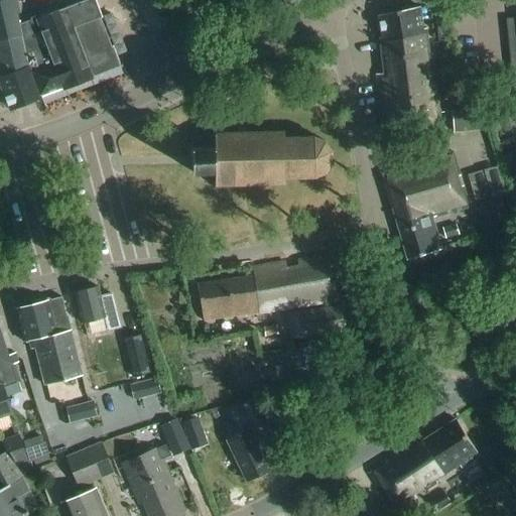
[(18,25),(16,15),(20,14),(16,0),(0,0),(0,41),(10,39),(18,60),(16,61),(18,69),(20,69),(25,80),(34,78),(40,95),(45,93),(49,95),(56,92),(56,89),(62,87),(65,89),(120,67),(112,46),(111,46),(100,18),(93,0),(87,0),(66,8),(18,25)]
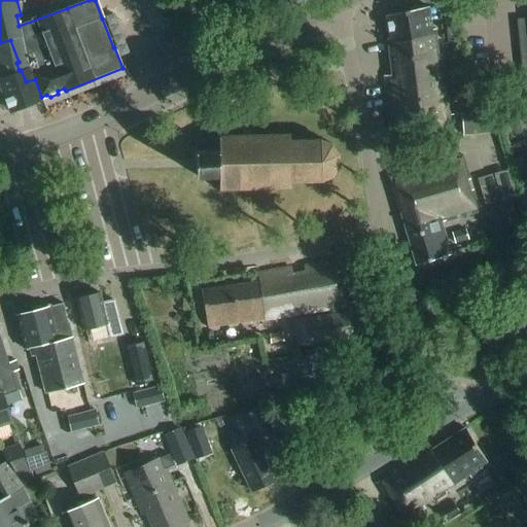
[(433,29),(430,6),(387,15),(391,37),(388,38),(392,74),(385,75),(390,128),(452,120),(446,67),(442,67),(436,28),(433,29)]
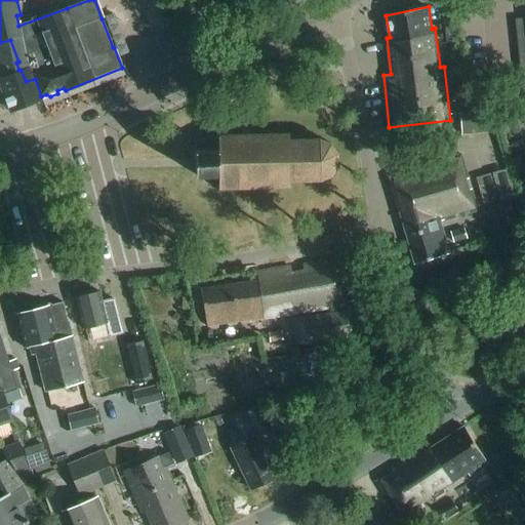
[(524,17),(515,19),(523,94),(524,93),(524,17)]
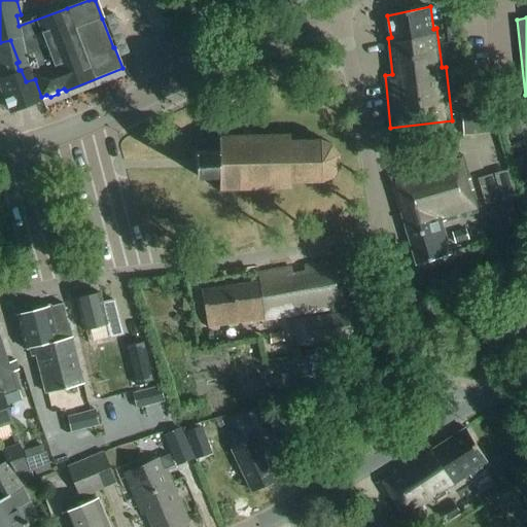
[(42,100),(41,97),(35,79),(26,81),(21,70),(19,70),(16,63),(19,62),(10,40),(0,42),(0,84),(11,111),(42,100)]
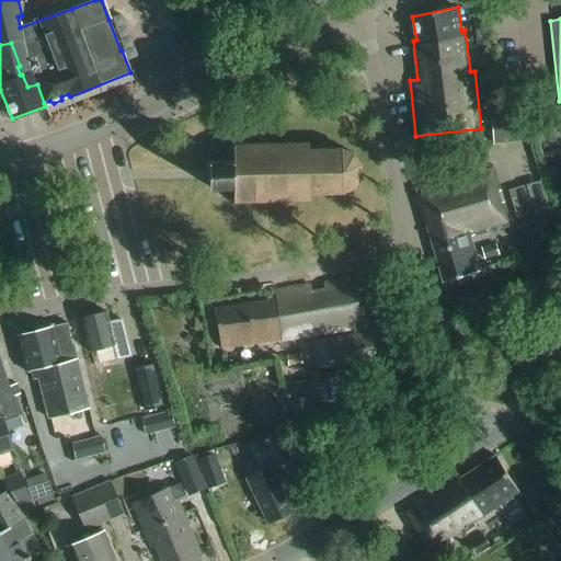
[(499,94),(481,95),(482,111),(500,109),(499,94)]
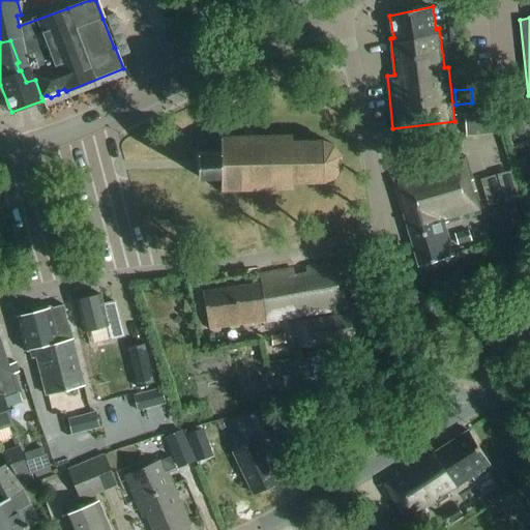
[(468,137),(501,133),(499,107),(477,109),(478,112),(465,114),(468,137)]
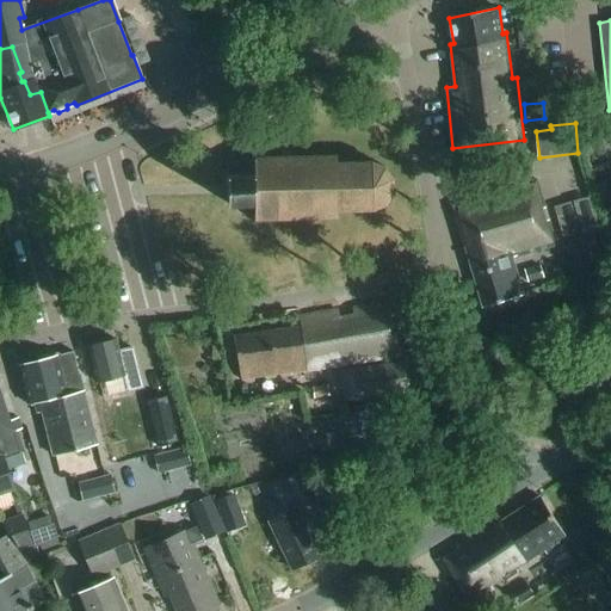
[(290,160),(290,154),(285,154),(282,154),(282,160),(254,161),(254,177),(228,178),(228,184),(228,190),(229,197),(229,205),(255,204),(255,220),(284,220),(338,217),(338,210),(369,209),(383,205),(392,196),(394,189),(392,180),(383,171),(369,166),(338,167),(337,159),(290,160)]
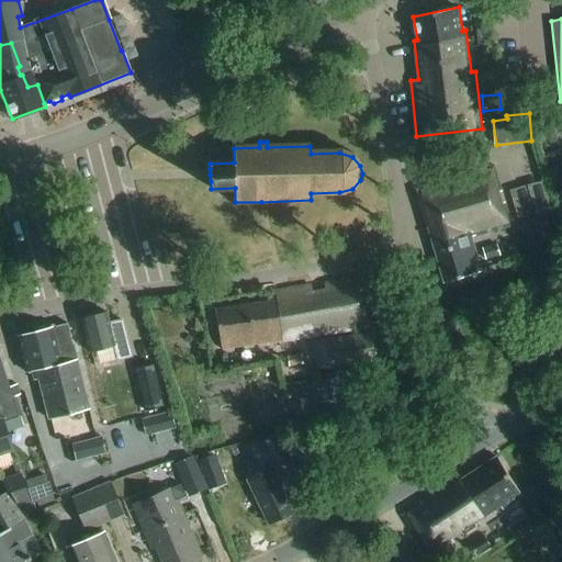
[(493,166),(417,188),(444,283),(481,272),(472,237),(509,226),(493,166)]
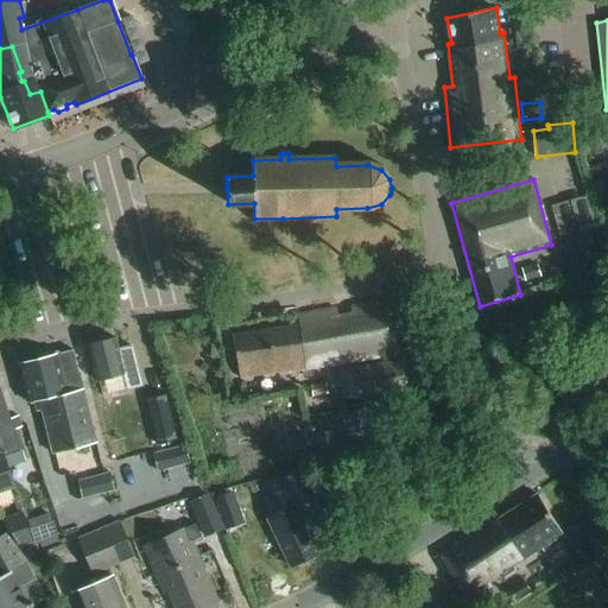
[(556,202),(562,233),(599,226),(591,194),(556,202)]
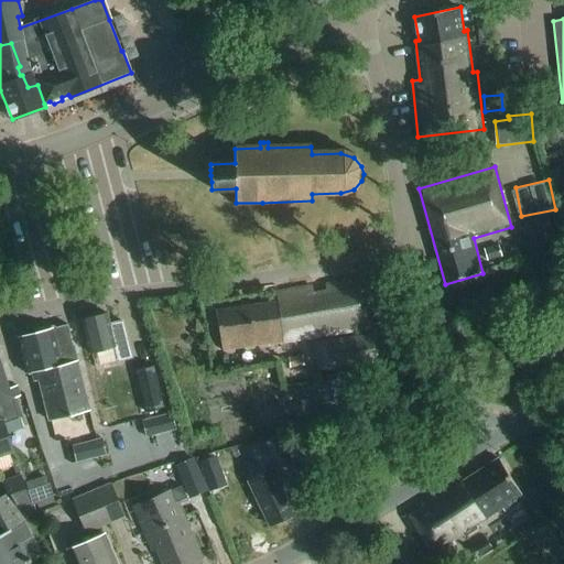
[(487,262),(502,258),(499,245),(484,249),(487,262)]
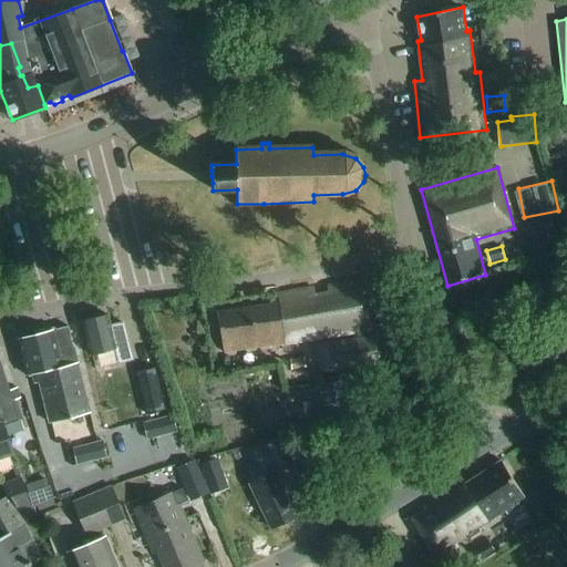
[(257,350),(267,348),(313,341),(316,352),(319,374),(325,374),(384,366),(380,334),(323,343),(322,339),(372,331),(366,284),(349,286),(349,284),(327,287),(328,295),(315,297),(313,290),(279,295),(280,305),(217,315),(223,354),(257,350)]
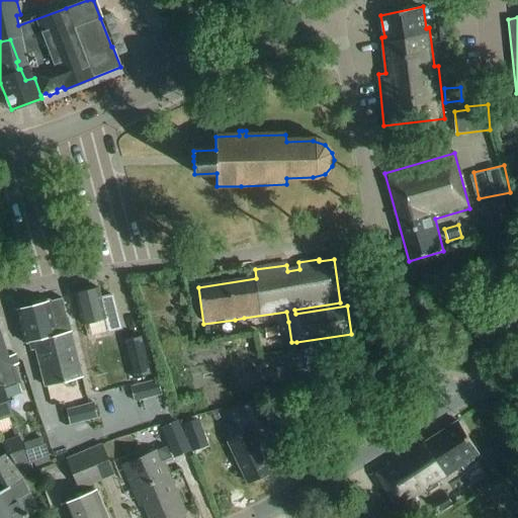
[(83,326),(104,321),(107,333),(121,330),(113,294),(106,296),(104,287),(75,294),(83,326)]
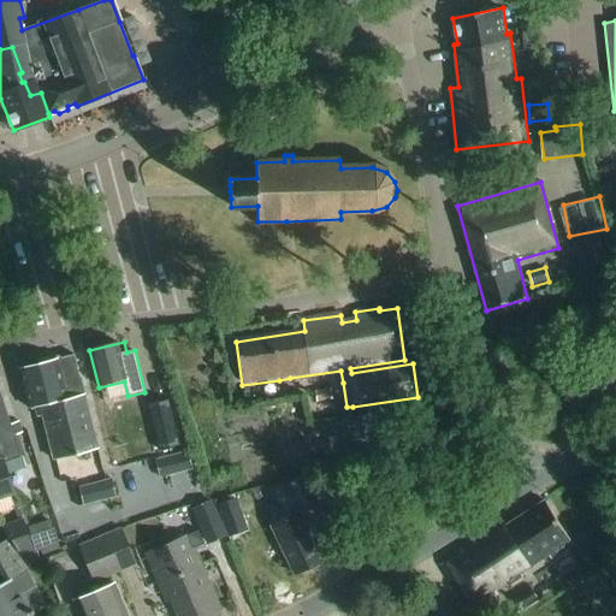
[(73,356),(53,361),(19,371),(29,409),(42,406),(55,461),(96,449),(73,356)]
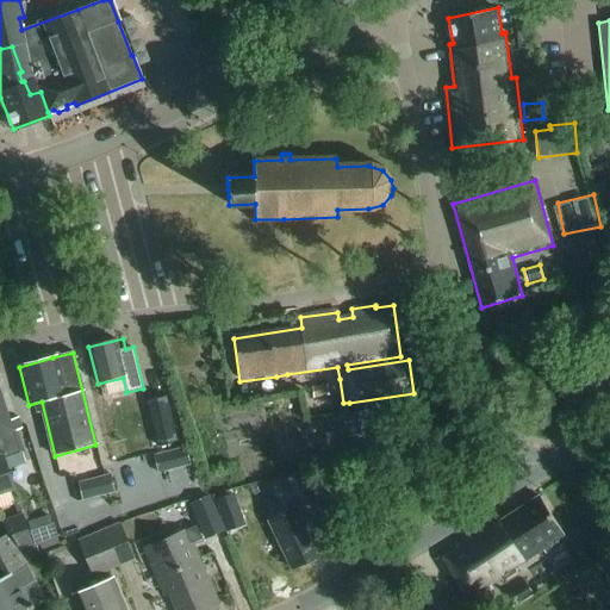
[(313,399),(330,397),(328,385),(312,387),(313,399)]
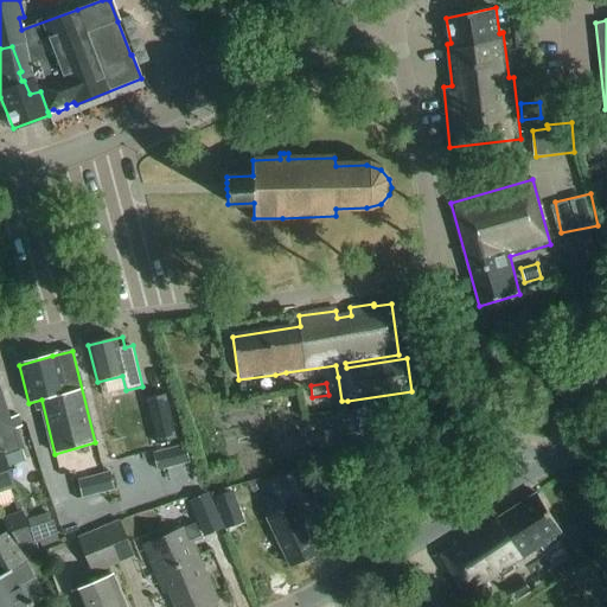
[(171,427),(163,395),(145,400),(153,432),(171,427)]
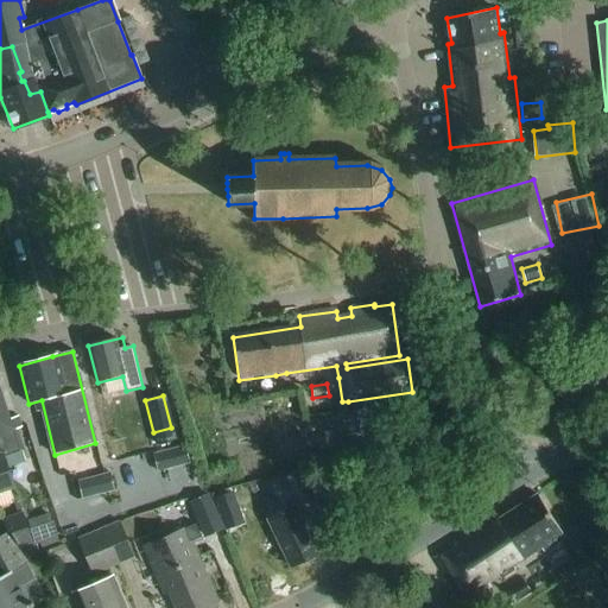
[(0,493),(14,489),(4,457),(24,450),(17,430),(21,429),(18,417),(7,420),(0,397),(0,493)]
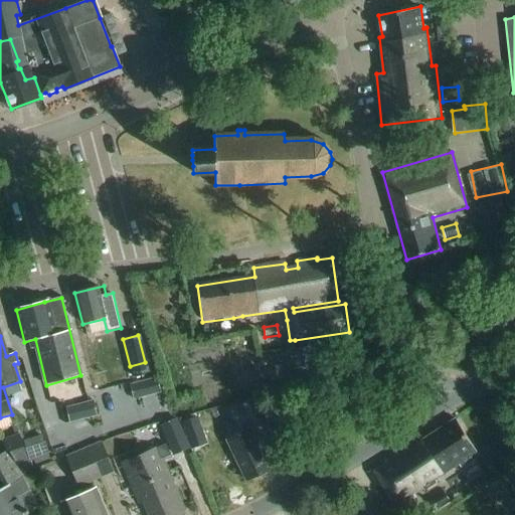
[(156,377),(129,384),(133,400),(160,393),(156,377)]
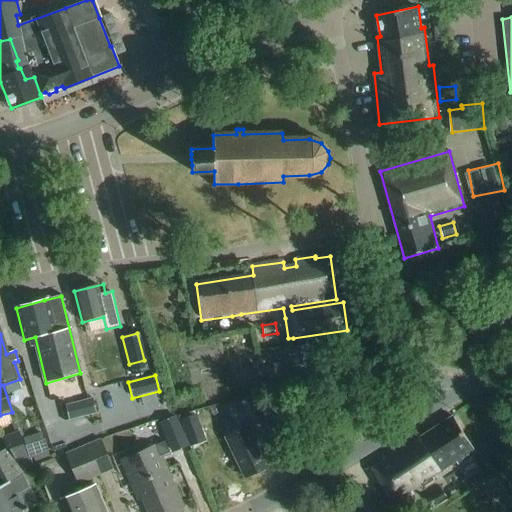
[(54,391),(40,395),(57,448),(70,443),(54,391)]
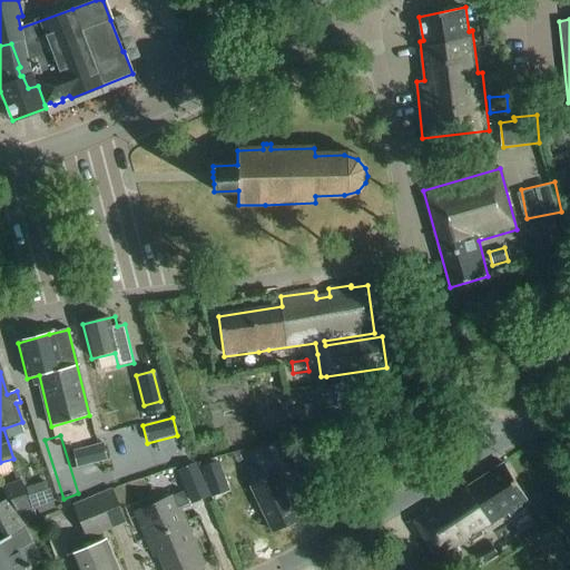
[(266,448),(272,458),(278,474),(295,467),(282,440),(266,448)]
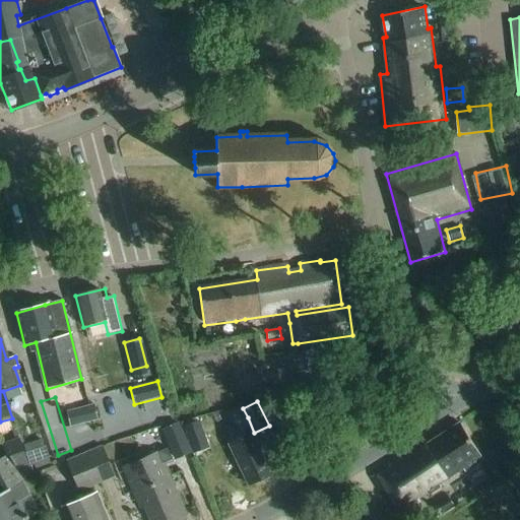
[(99,405),(67,412),(70,427),(102,419),(99,405)]
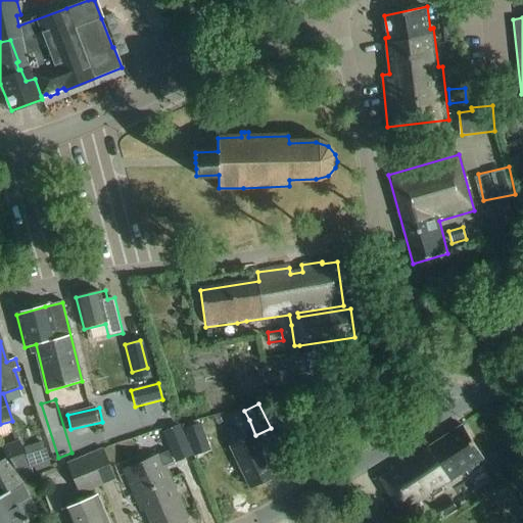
[(208,450),(199,423),(185,428),(194,456),(208,450)]
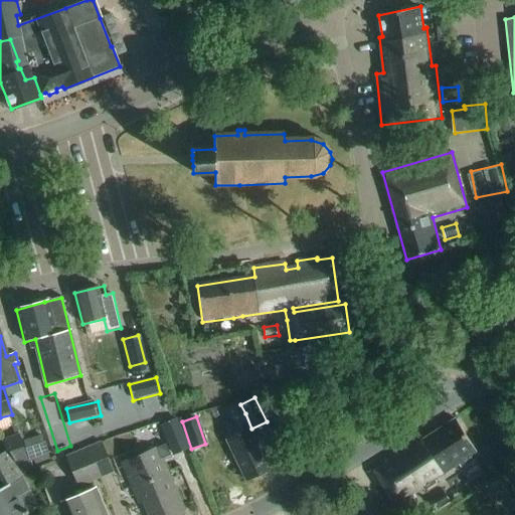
[(174,419),(161,425),(174,455),(187,449),(174,419)]
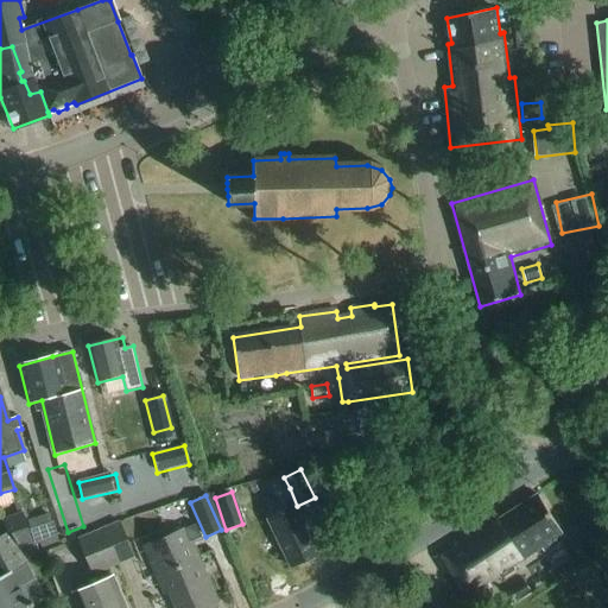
[(542,553),(565,538),(537,495),(495,521),(491,515),(482,521),(486,527),(472,537),(468,531),(448,543),(450,546),(434,556),(461,599),(477,588),(479,591),(514,569),(512,565),(523,559),(524,562),(540,551),(542,553)]
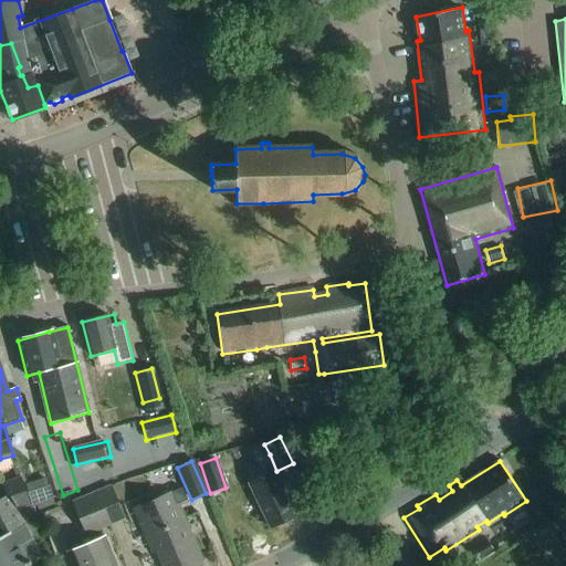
[(270,530),(297,516),(276,472),(249,484),(270,530)]
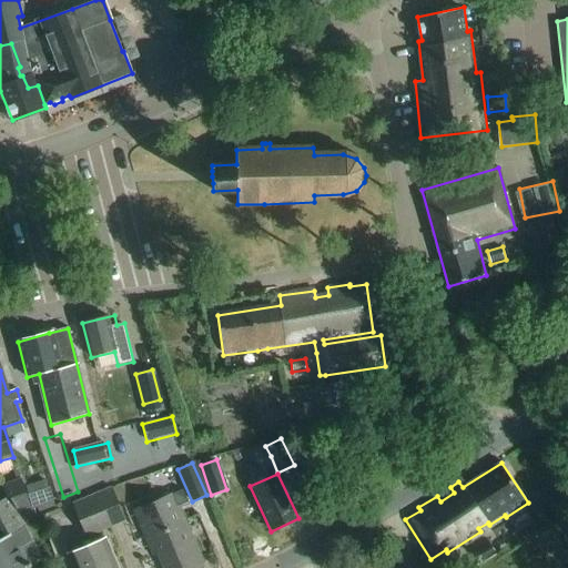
[(46,479),(24,487),(32,507),(36,506),(39,513),(56,507),(53,500),(53,499),(46,479)]
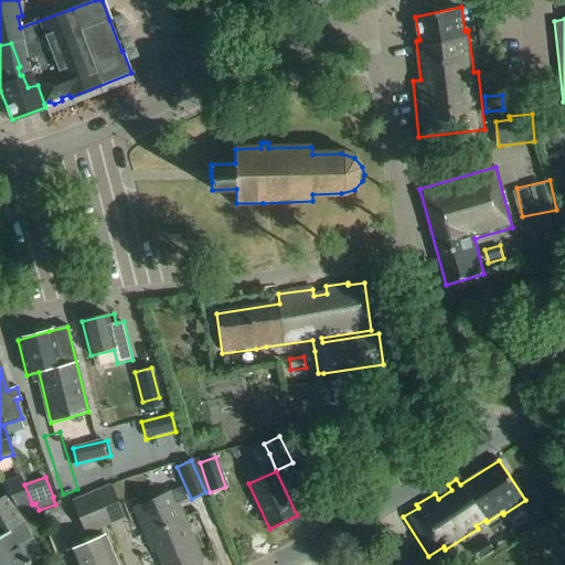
[(8,497),(17,513),(29,507),(20,479),(3,488),(8,497)]
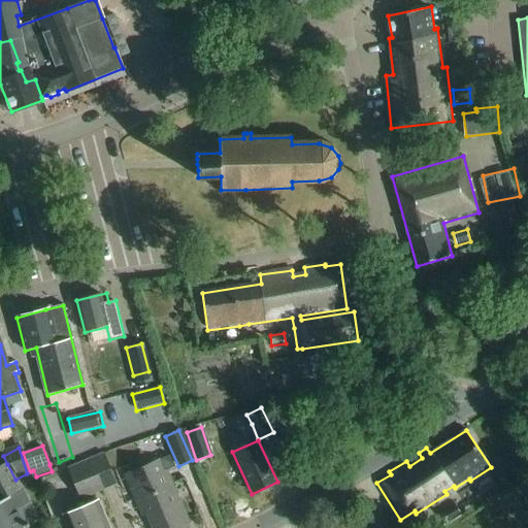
[(101,454),(90,459),(103,489),(114,484),(101,454)]
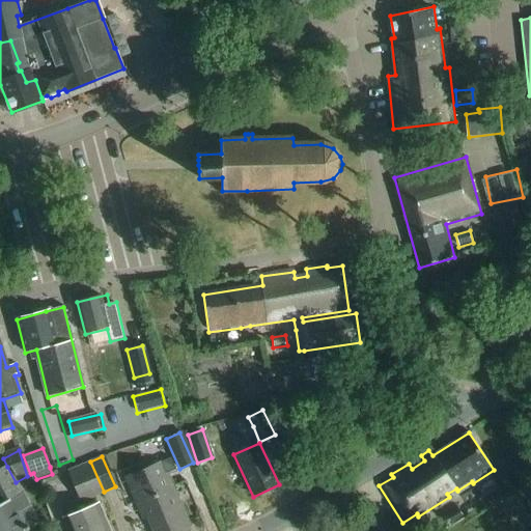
[(175,470),(171,458),(126,478),(141,514),(145,513),(152,530),(180,530),(191,527),(167,473),(175,470)]
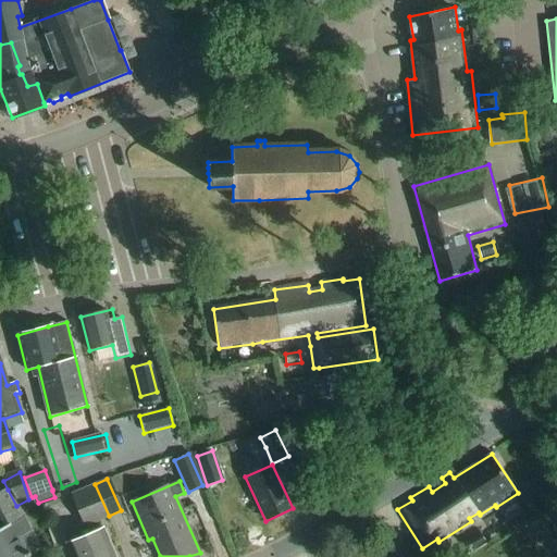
[(109,516),(95,484),(69,496),(82,528),(85,525),(88,535),(66,544),(71,556),(113,556),(99,520),(109,516)]
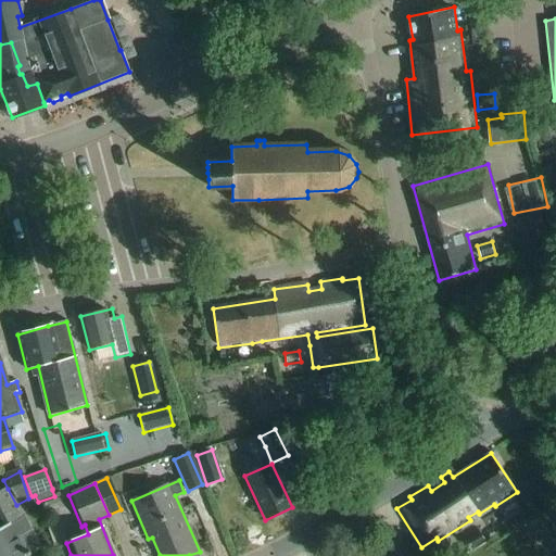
[(0,493),(0,523),(2,529),(22,519),(24,518),(16,505),(8,489),(0,493)]
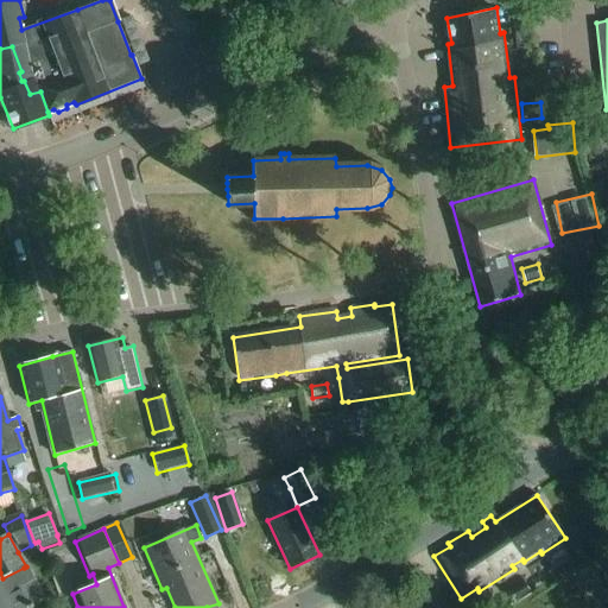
[(43,601),(24,568),(2,578),(0,578),(0,607),(36,607),(35,606),(43,601)]
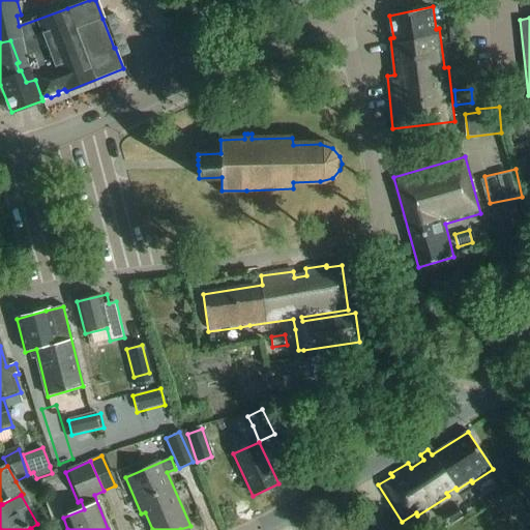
[(447,527),(462,518),(455,506),(440,516),(447,527)]
